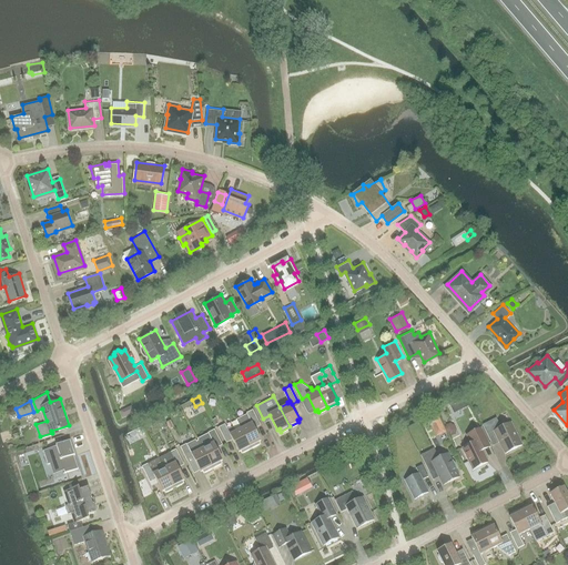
[(124,407),(119,410),(122,416),(128,414),(124,407)]
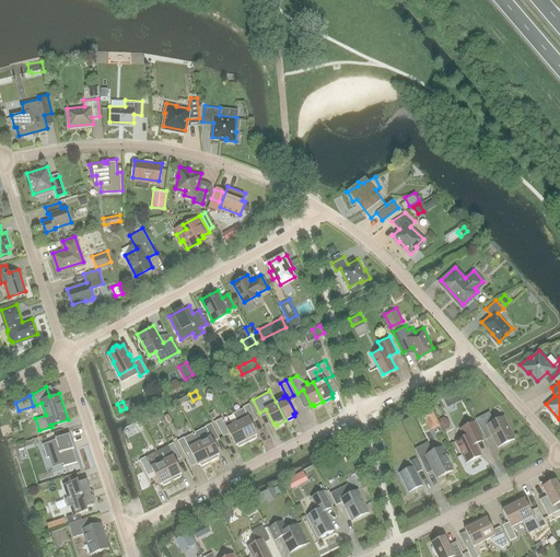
[(243,405),(244,407),(234,412),(233,412),(237,420),(247,440),(257,436),(256,433),(257,432),(249,417),(256,414),(249,402),(243,405)]
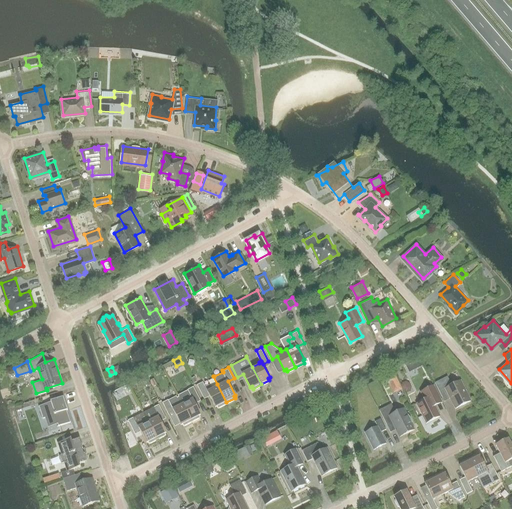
[(395,390),(402,387),(393,370),(387,373),(395,390)]
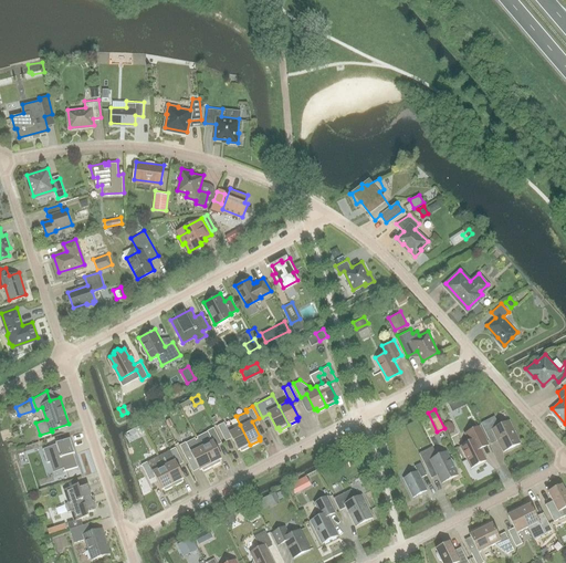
[(495,434),(503,449),(521,441),(509,418),(499,424),(494,415),(481,421),(489,437),(495,434)]
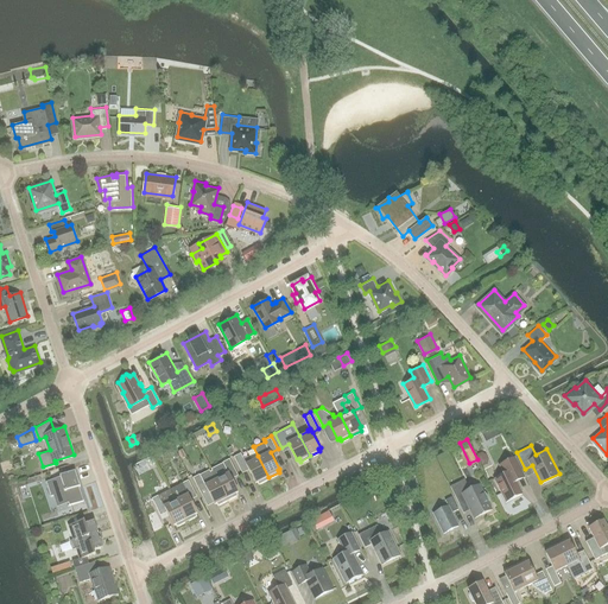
[(268,477),(258,456),(252,459),(252,457),(251,457),(249,456),(248,456),(247,456),(246,456),(246,455),(244,456),(241,451),(234,455),(241,468),(247,464),(255,481),(258,479),(259,482),(268,477)]
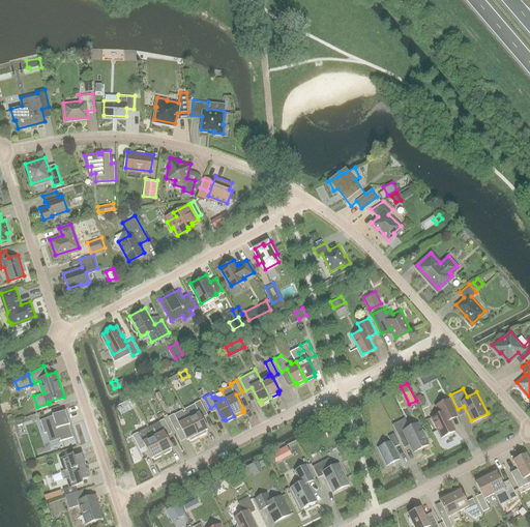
[(137,404),(133,396),(127,398),(131,406),(137,404)]
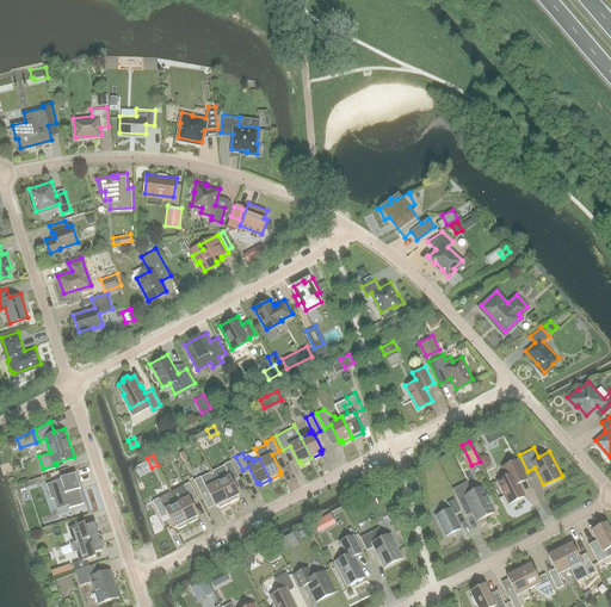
[(506,474),(497,478),(508,502),(525,494),(519,482),(528,478),(517,457),(501,465),(506,474)]
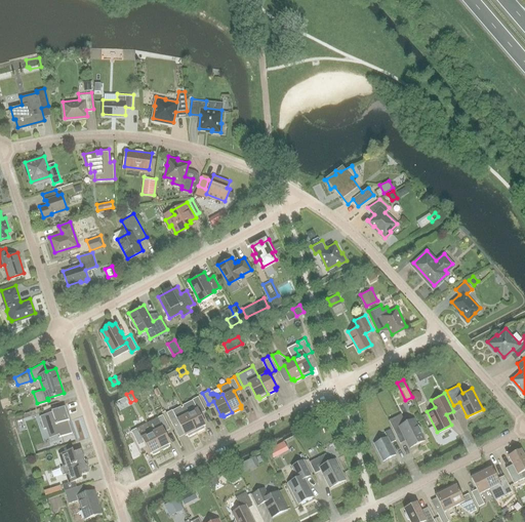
[(198,395),(193,398),(193,399),(189,401),(193,409),(188,412),(197,431),(205,427),(204,424),(206,424),(199,409),(204,406),(198,395)]
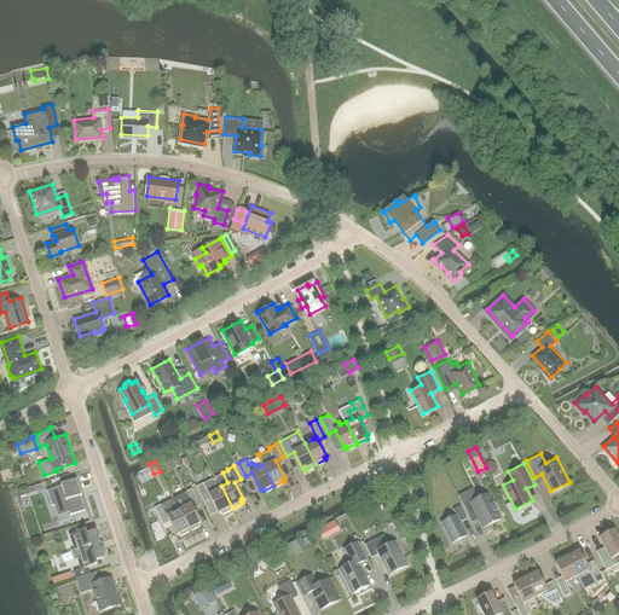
[(232,508),(221,486),(217,477),(214,479),(213,476),(203,481),(196,485),(203,498),(210,494),(219,511),(221,510),(223,512),(232,508)]
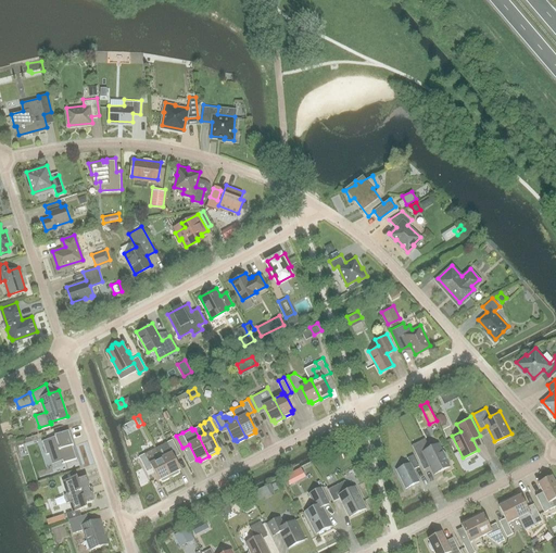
[(73,443),(74,443),(68,429),(55,434),(55,435),(42,439),(47,452),(51,451),(51,453),(53,455),(54,456),(58,457),(60,457),(62,456),(63,461),(77,456),(73,443)]
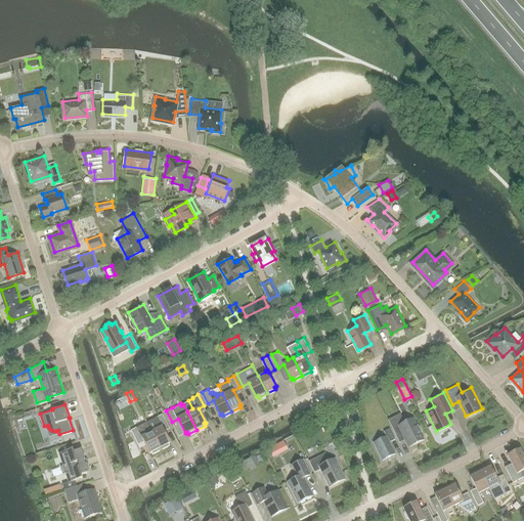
[(163,411),(157,415),(146,420),(161,448),(170,443),(169,441),(170,440),(163,427),(169,424),(163,411)]
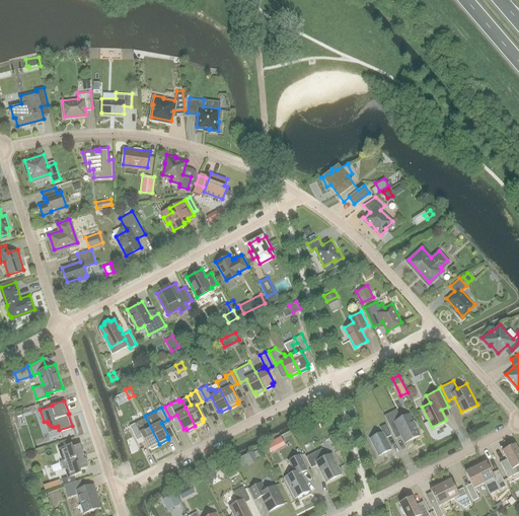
[(413,419),(410,413),(401,417),(396,408),(384,414),(392,428),(397,425),(404,440),(420,433),(417,427),(418,426),(417,422),(414,418),(413,419)]
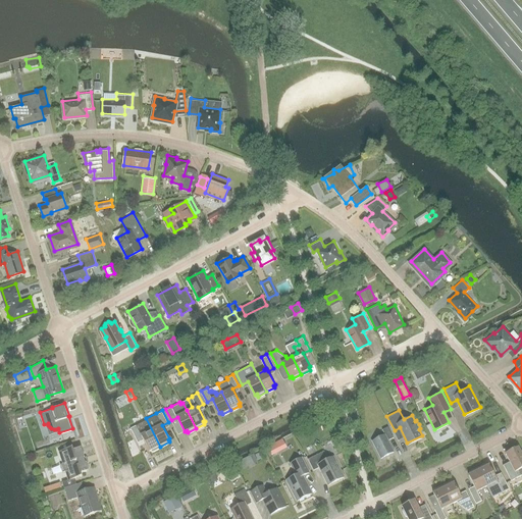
[(160,447),(146,418),(131,426),(137,438),(142,435),(149,449),(151,449),(152,451),(160,447)]
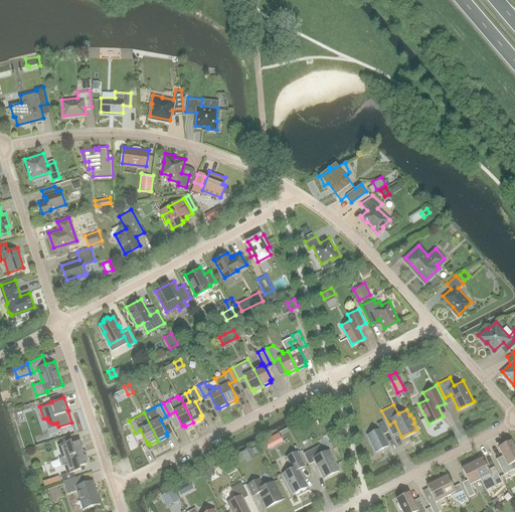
[(379,427),(367,434),(375,450),(388,444),(383,433),(388,430),(383,418),(377,421),(379,427)]
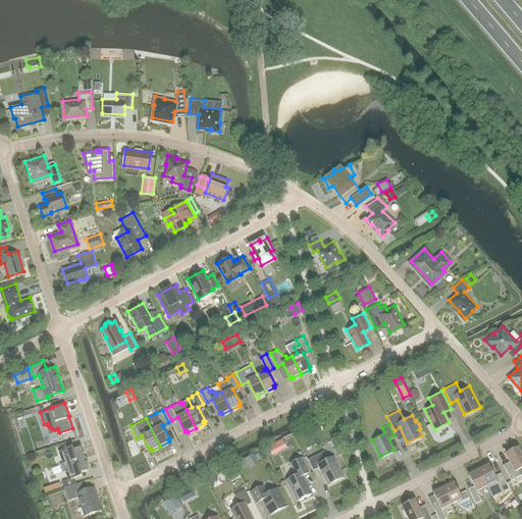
[(267,446),(271,454),(279,450),(274,442),(267,446)]
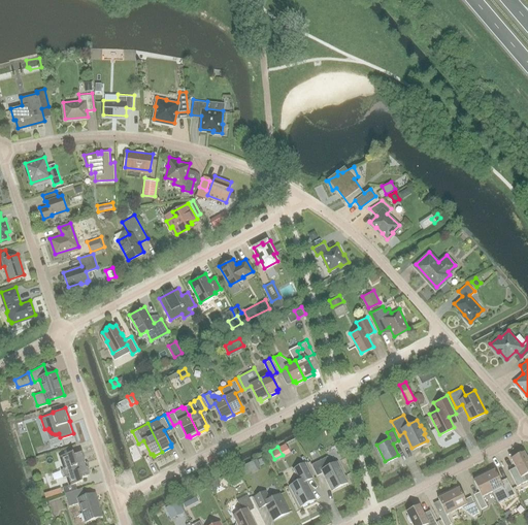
[(83,487),(77,488),(75,482),(83,480),(83,477),(90,473),(83,451),(74,453),(73,450),(60,455),(64,467),(61,468),(64,476),(66,476),(69,484),(63,486),(65,492),(69,504),(79,501),(86,520),(102,515),(97,501),(98,500),(95,491),(85,494),(83,487)]
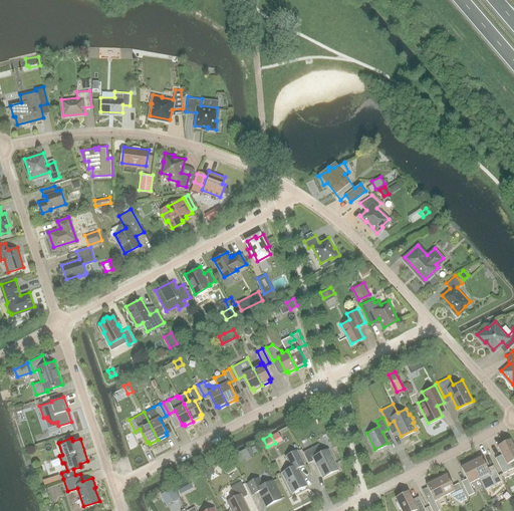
[(512,442),(510,439),(498,445),(502,453),(495,456),(503,471),(513,466),(513,443),(513,442),(512,442)]
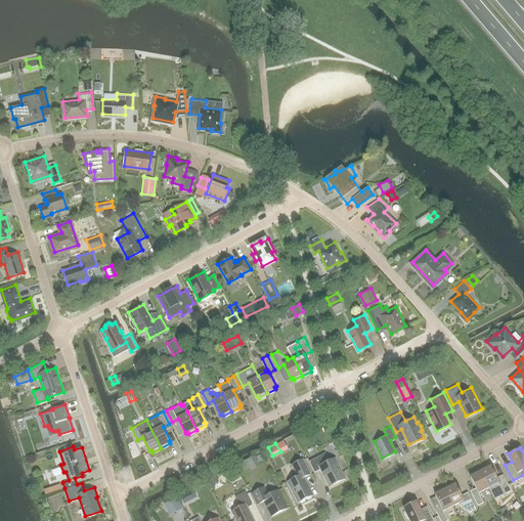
[(325,450),(309,459),(314,470),(320,467),(330,484),(345,477),(339,464),(345,461),(341,453),(335,457),(330,459),(325,450)]
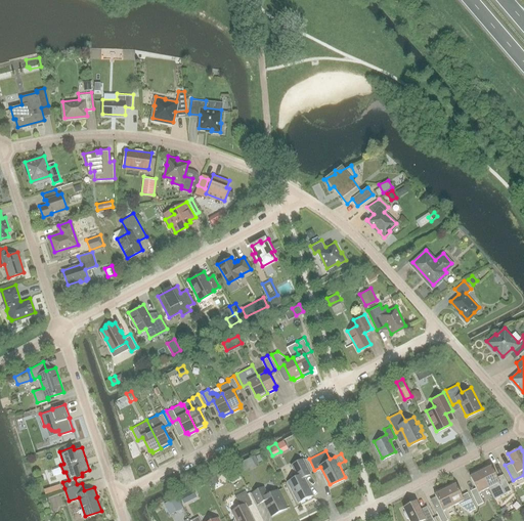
[(303,458),(292,463),(298,475),(288,480),(298,501),(312,493),(304,475),(310,472),(303,458)]
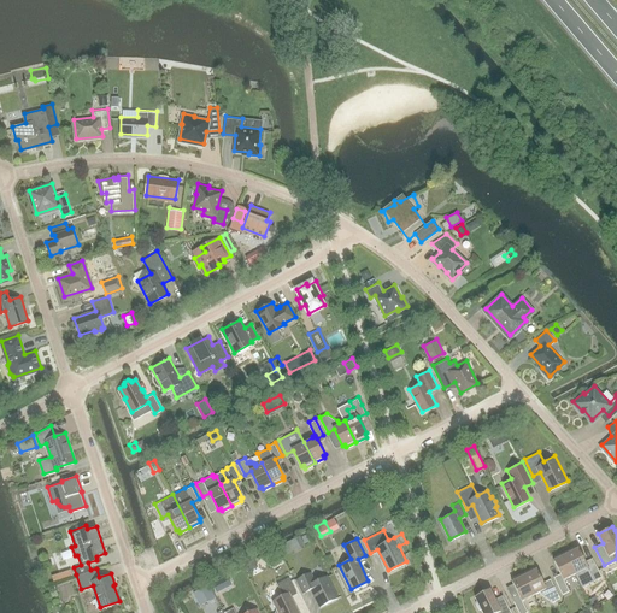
[(285,542),(280,544),(285,554),(289,552),(285,542)]
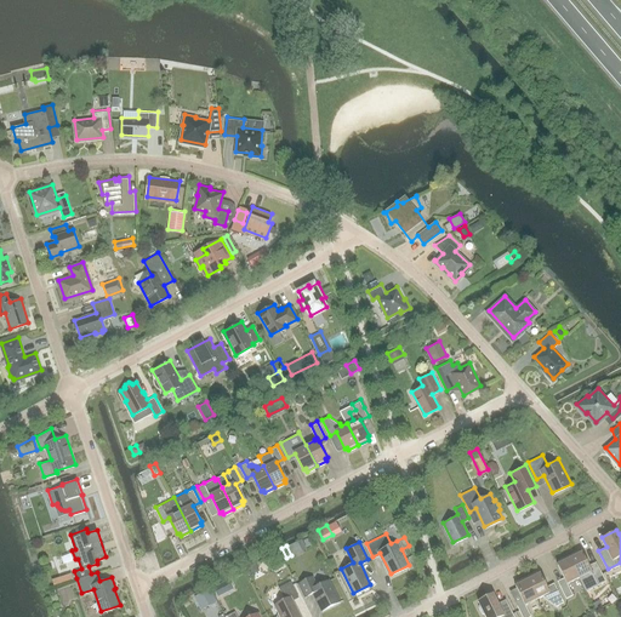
[(579,548),(568,554),(579,576),(586,588),(598,582),(598,583),(607,580),(598,563),(590,567),(581,550),(580,552),(579,548)]
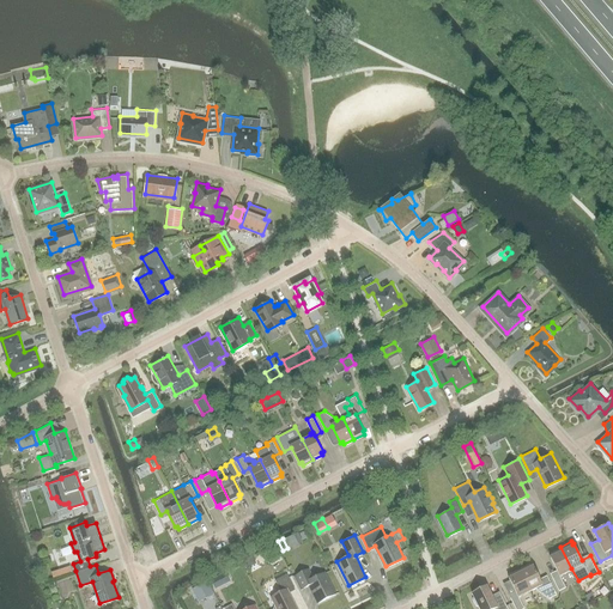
[(275,544),(265,550),(268,556),(271,554),(273,560),(281,556),(275,544)]
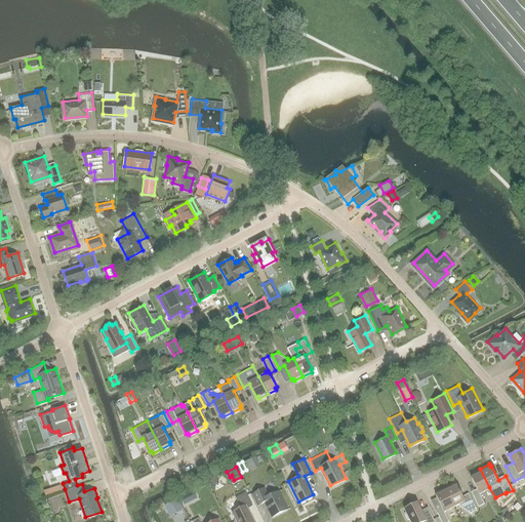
[(473,475),(472,476),(478,490),(473,492),(479,505),(484,502),(480,492),(482,491),(489,487),(480,469),(472,473),(473,475)]
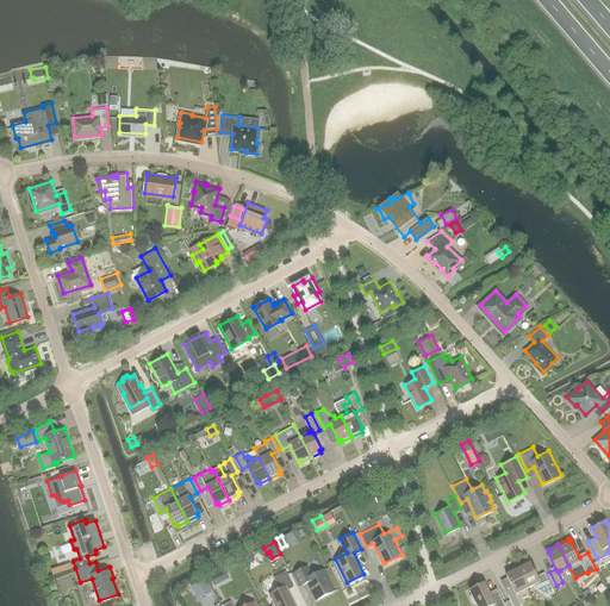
[(528,562),(527,560),(517,564),(528,586),(534,583),(535,586),(546,593),(554,589),(546,574),(539,578),(530,561),(528,562)]
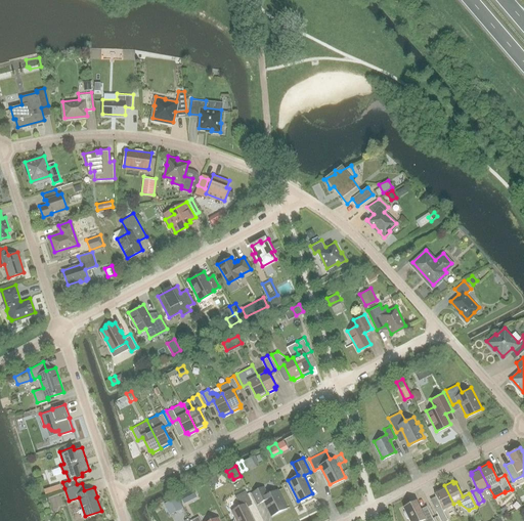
[(60,483),(44,488),(46,493),(62,487),(60,483)]
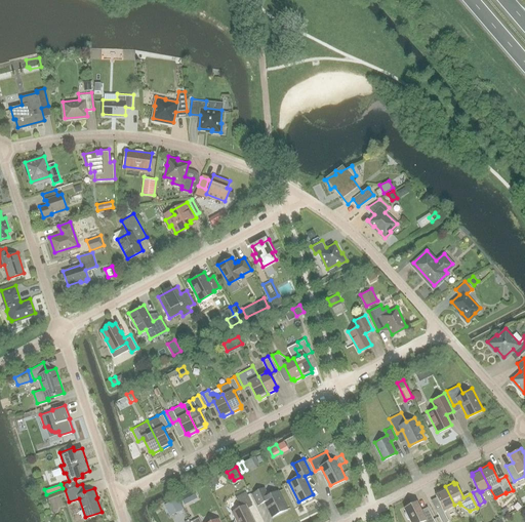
[(278,489),(270,493),(268,492),(264,486),(252,492),(258,504),(265,499),(273,515),(287,508),(278,489)]
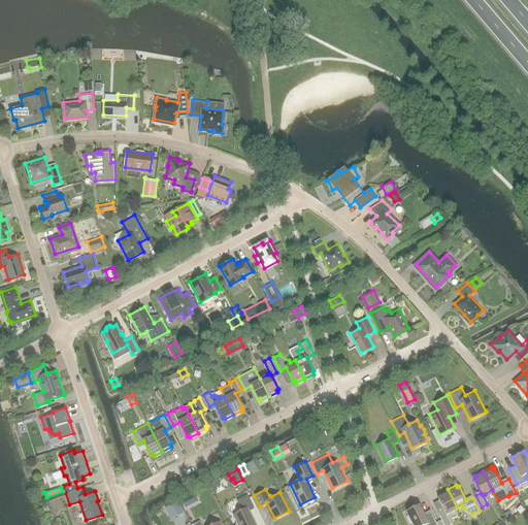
[(457,507),(448,489),(438,493),(440,496),(438,496),(446,511),(439,514),(444,524),(446,524),(452,523),(447,513),(449,512),(457,507)]
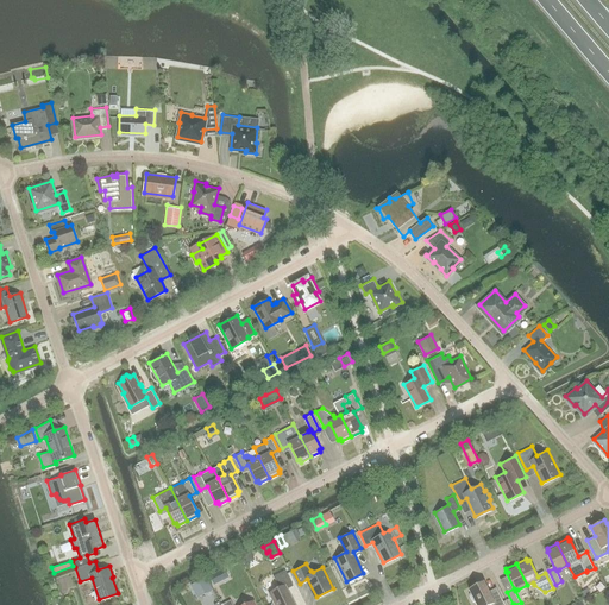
[(295,604),(287,587),(293,584),(286,568),(274,574),(280,586),(270,591),(274,599),(272,599),(272,602),(274,604),(295,604)]
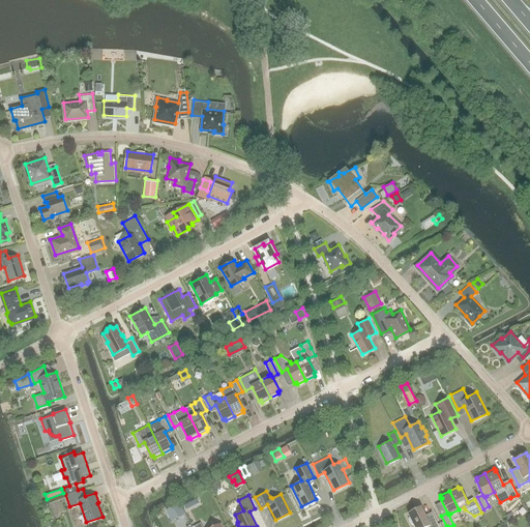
[(185,513),(179,501),(170,505),(175,517),(185,513)]
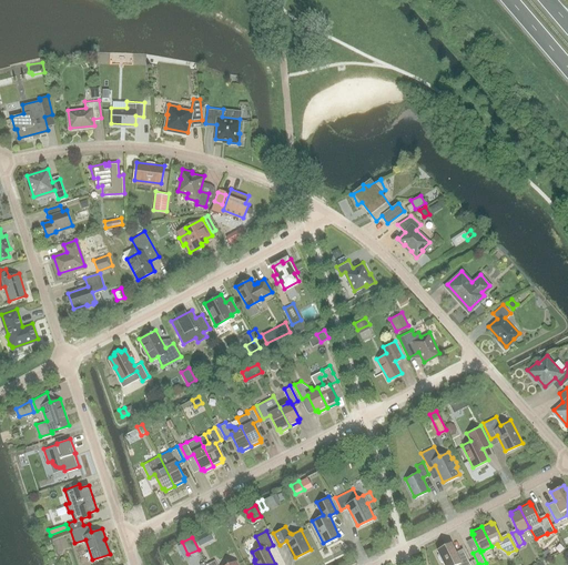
[(450,542),(437,548),(445,564),(454,564),(456,564),(468,564),(472,564),(463,547),(455,551),(450,542)]
